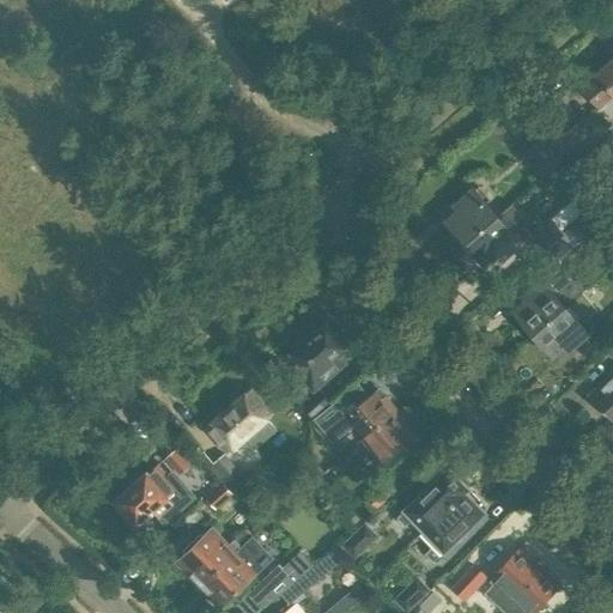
[(612,59),(582,86),(601,109),(612,97),(612,59)]
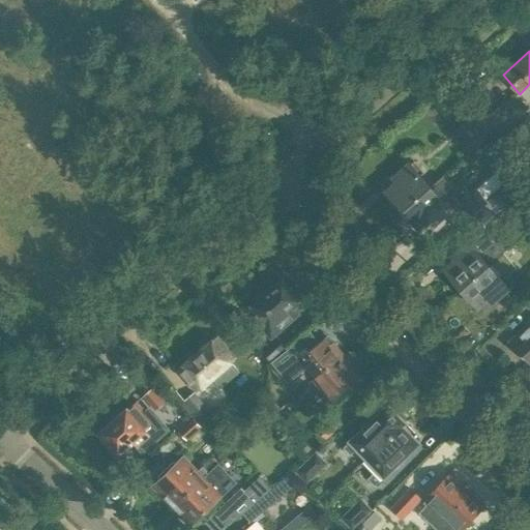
[(469,153),(489,136),(471,116),(451,134),(469,153)]
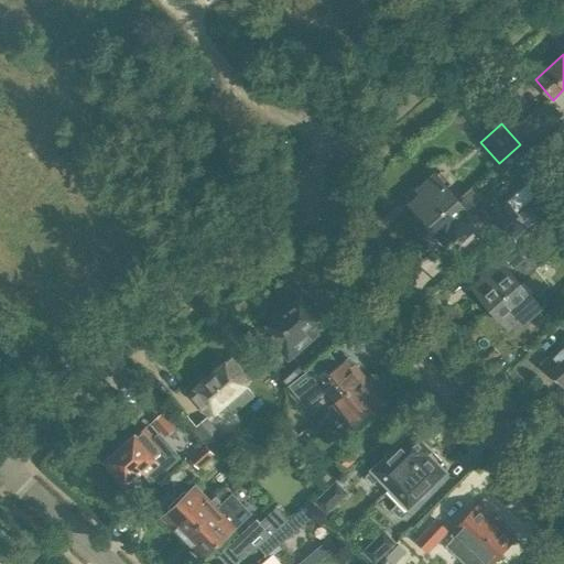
[(548,164),(561,155),(548,138),(534,147),(548,164)]
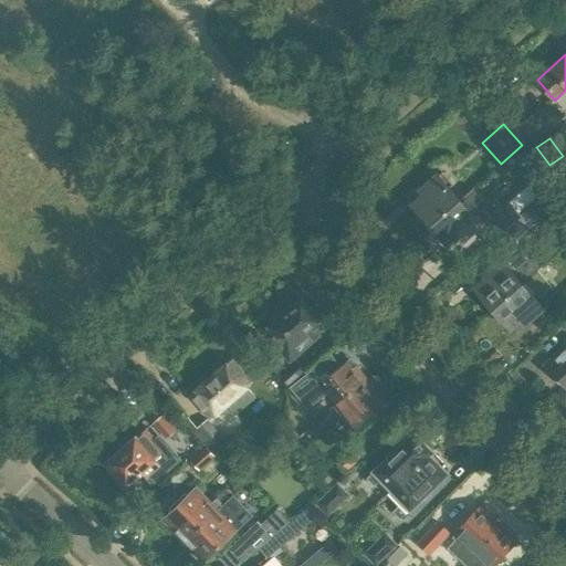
[(459,198),(448,187),(452,182),(442,171),(422,188),(421,188),(416,192),(420,198),(413,205),(430,223),(459,198)]
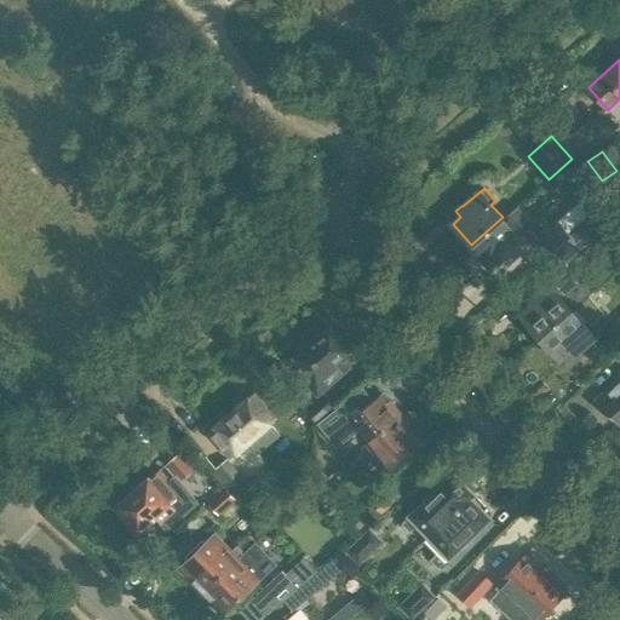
[(579,204),(558,222),(561,224),(568,233),(579,223),(590,214),(579,204)]
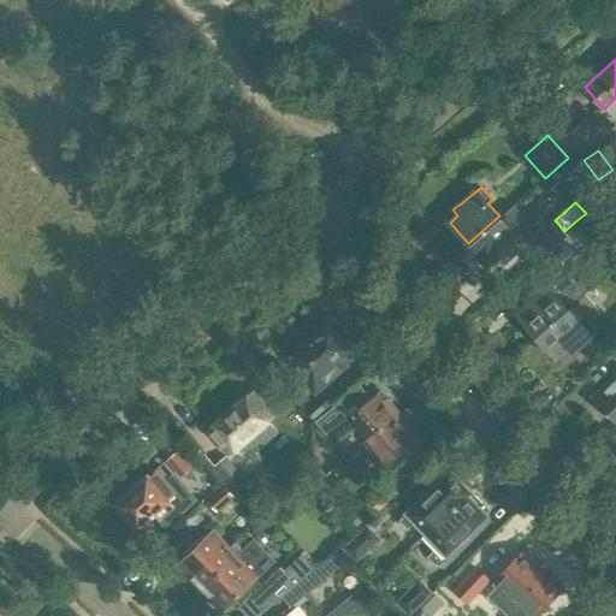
[(511,230),(499,215),(468,243),(487,266),(496,259),(501,265),(507,259),(507,258),(527,240),(516,226),(511,230)]
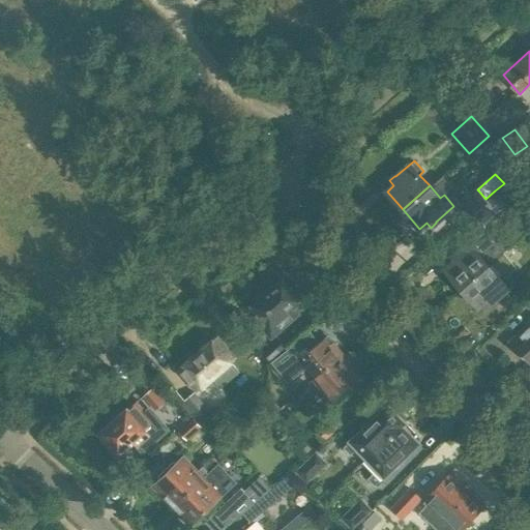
[(465,205),(474,215),(489,202),(486,199),(479,192),(465,204),(465,205)]
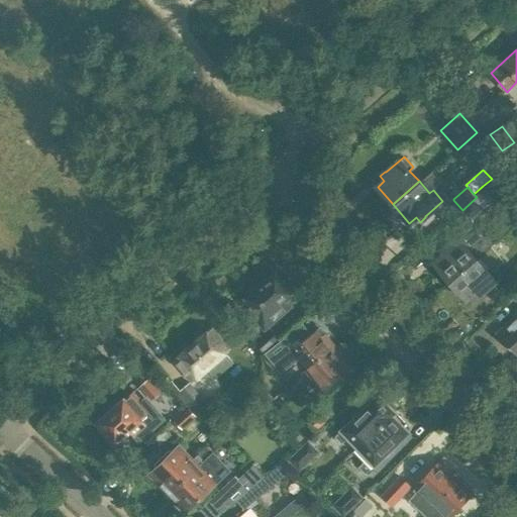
[(477,197),(462,210),(472,220),(495,199),(486,189),(477,197)]
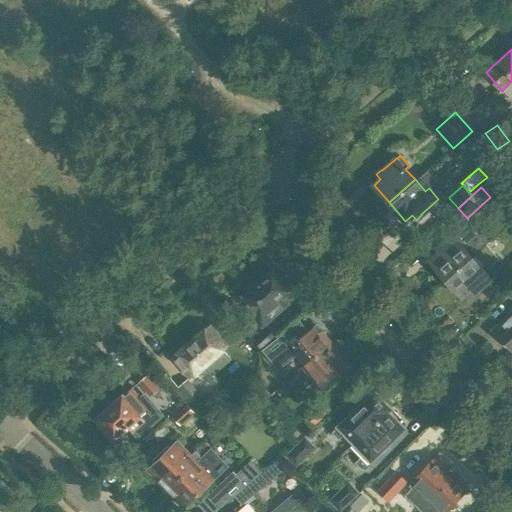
[(480,251),(488,244),(488,243),(488,241),(487,238),(486,236),(484,233),(481,232),(479,231),(477,231),(469,221),(440,246),(439,246),(433,250),(437,255),(431,261),(447,279),(480,251)]
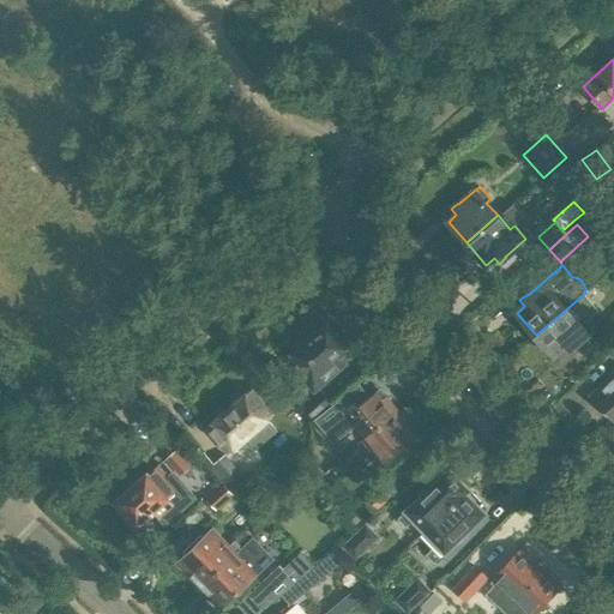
[(587,314),(576,301),(536,335),(554,356),(563,350),(567,355),(573,350),(573,349),(594,331),(587,323),(593,318),(589,313),(587,314)]
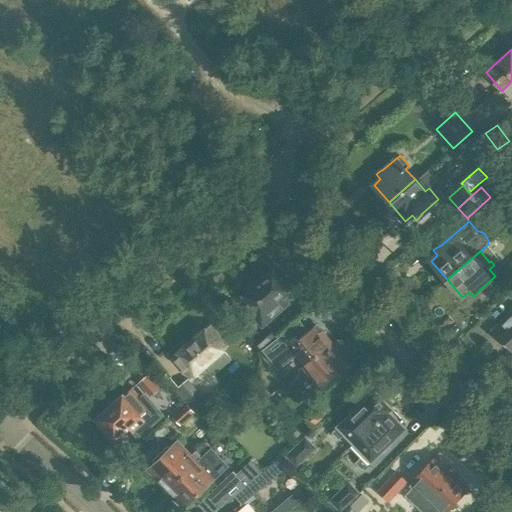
[(509,283),(511,280),(511,262),(500,273),(509,283)]
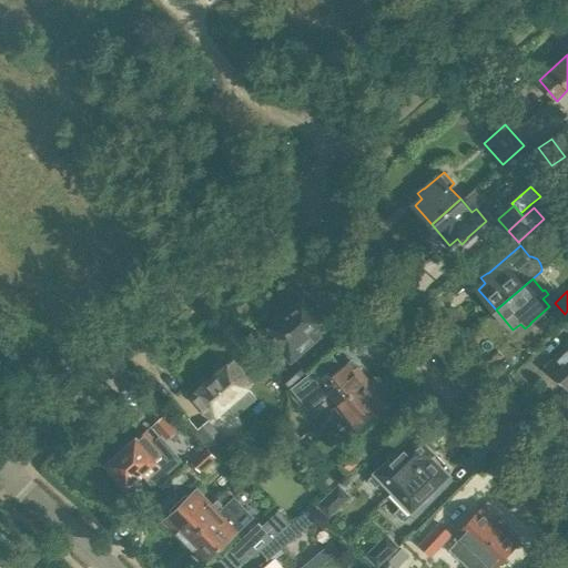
[(322,323),(302,301),(285,315),(283,312),(273,321),(276,324),(265,333),(280,348),(283,346),(293,357),(320,333),(315,327),(322,323)]
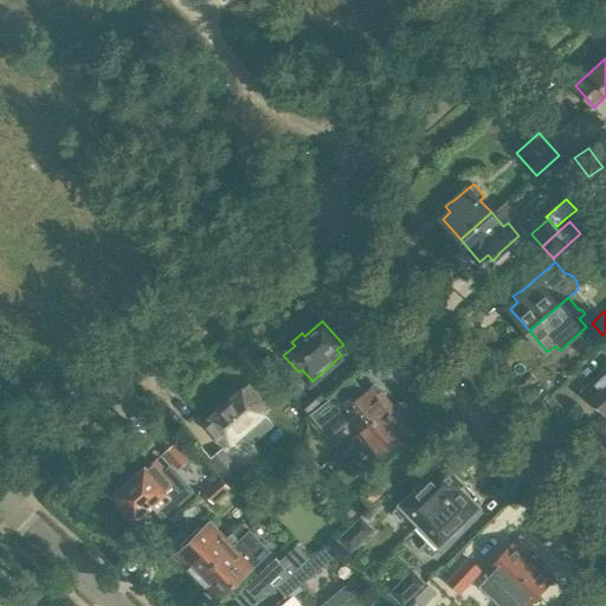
[(605,416),(605,362),(605,363),(605,366),(581,392),(605,416)]
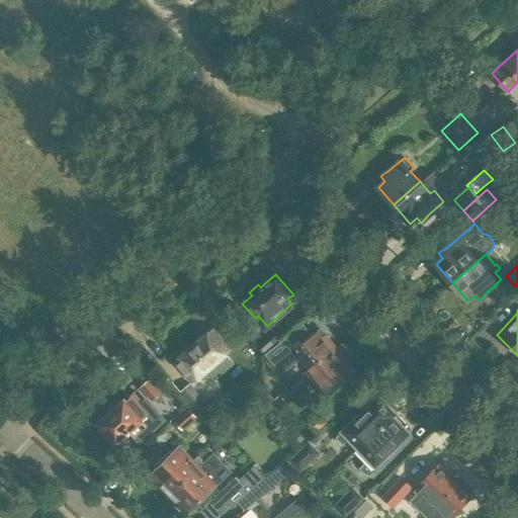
[(216,379),(234,363),(226,353),(230,350),(211,330),(175,361),(193,381),(206,369),(216,379)]
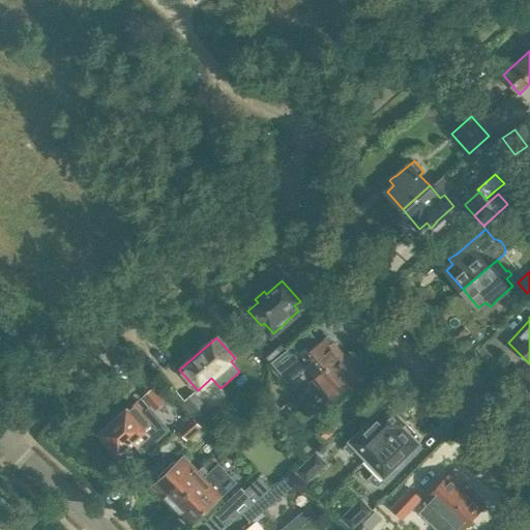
[(271,361),(287,347),(278,337),(263,352),(271,361)]
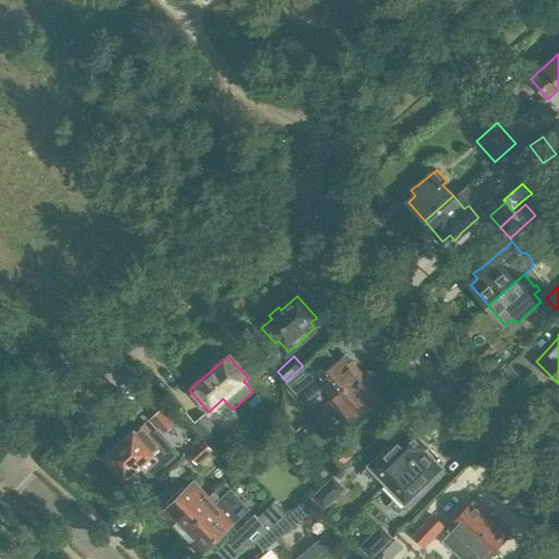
[(348,364),(343,356),(317,377),(307,365),(286,381),(296,393),(309,383),(316,392),(322,385),(332,399),(363,375),(353,360),(348,364)]
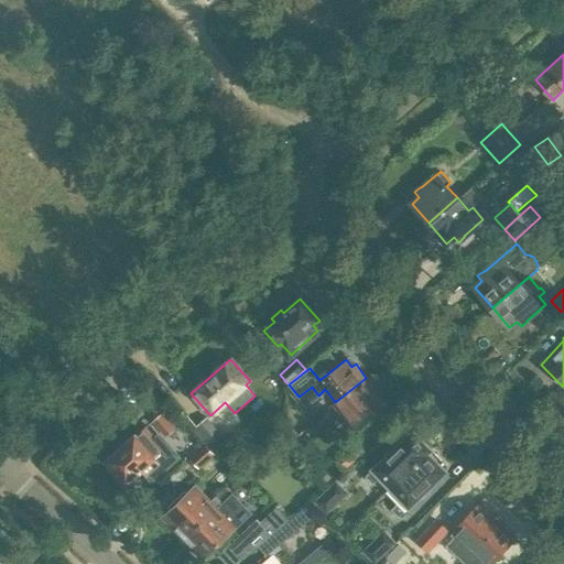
[(356,433),(384,410),(373,396),(378,392),(366,378),(335,402),(333,403),(356,433)]
